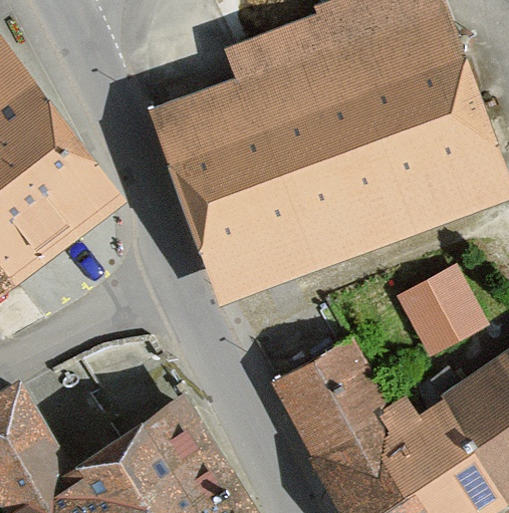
[(238,93),(153,124),(219,305),(502,202),(428,0),(361,0),(316,17),(320,27),(227,61),(238,93)]
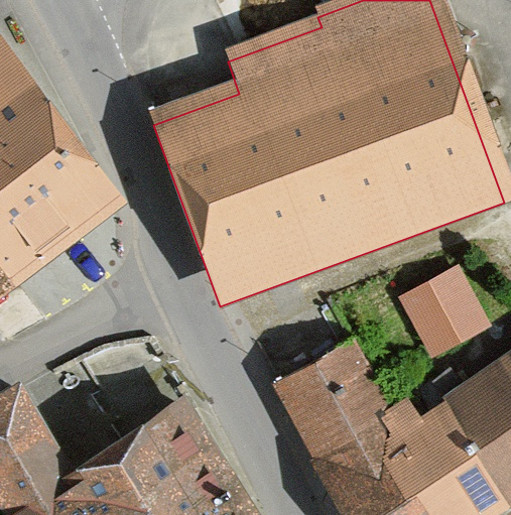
[(0,301),(129,208),(0,32),(0,301)]
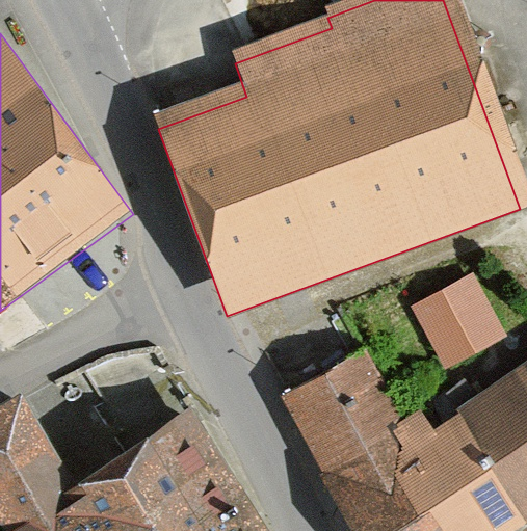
[(470,255),(407,288),(442,354),(505,321),(470,255)]
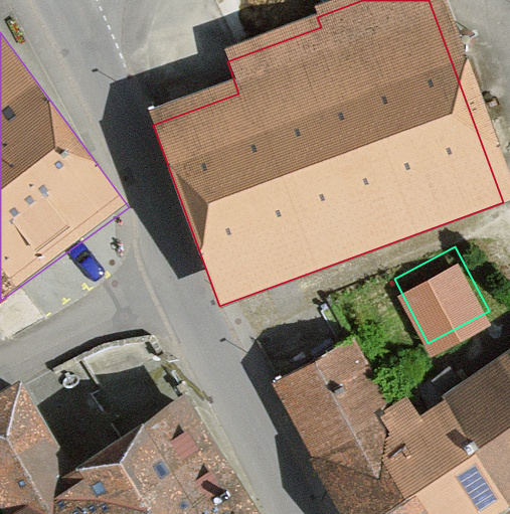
[(350,336),(270,390),(353,513),(492,513),(509,502),(509,349),(420,410),(409,395),(396,404),(350,336)]
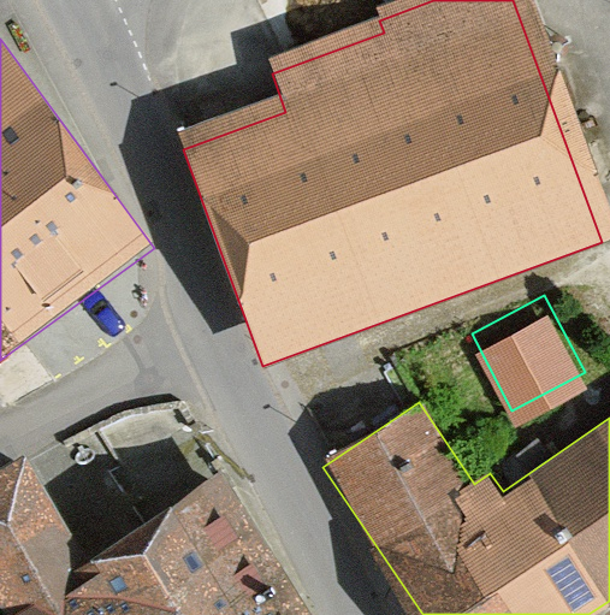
[(31,455),(0,474),(0,592),(15,614),(313,614),(219,466),(90,547),(31,455)]
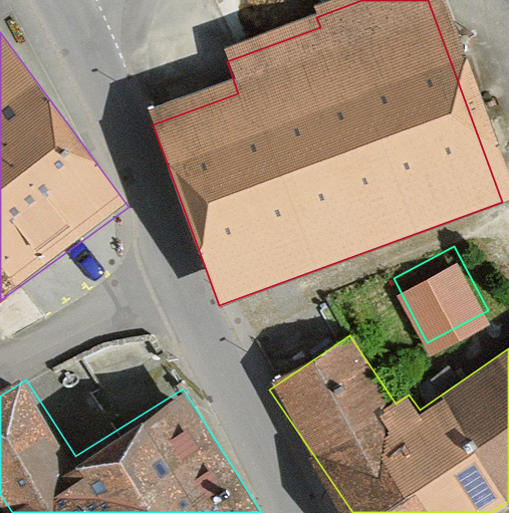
All buildings are outlined.
